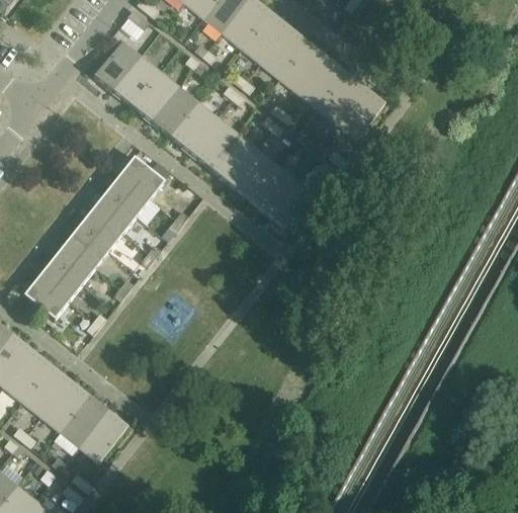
[(0,0),(0,10),(4,14),(6,12),(15,0),(0,0)]
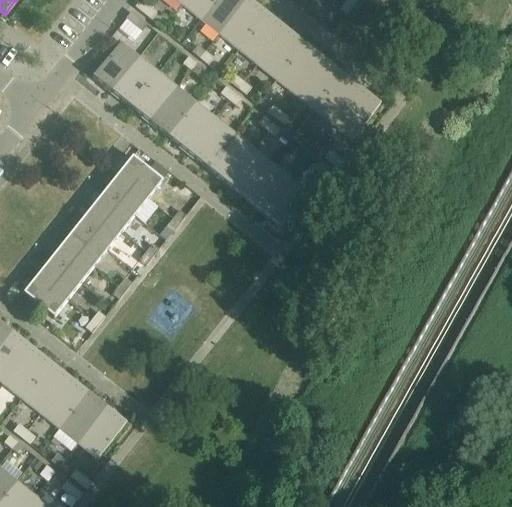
[(148,5),(142,0),(138,0),(134,5),(142,12),(148,5)]
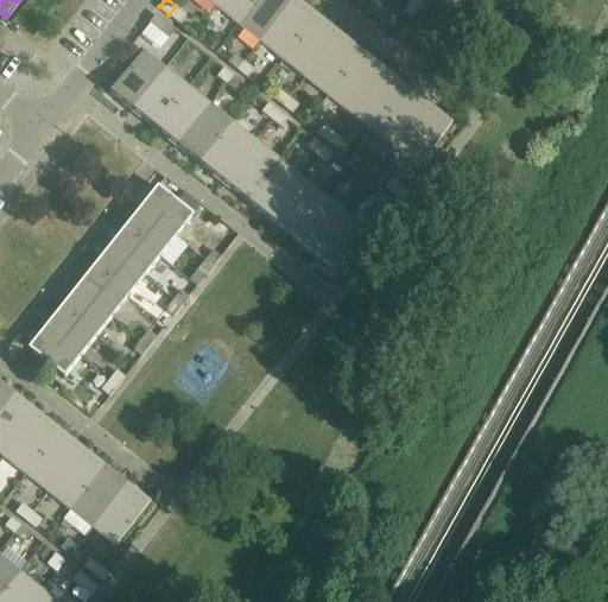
[(217,0),(215,4),(238,21),(254,0),(217,0)]
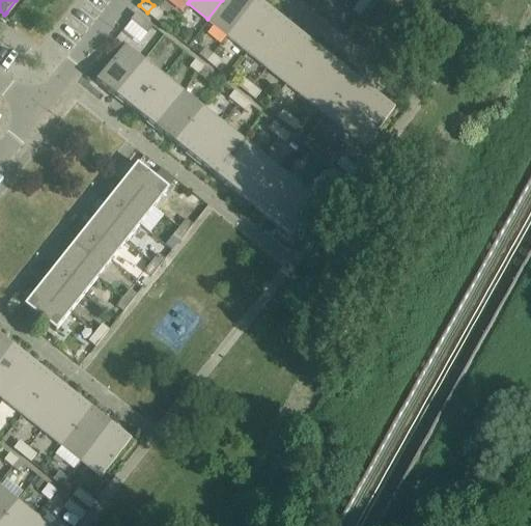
[(222,0),(207,19),(227,34),(254,0),(222,0)]
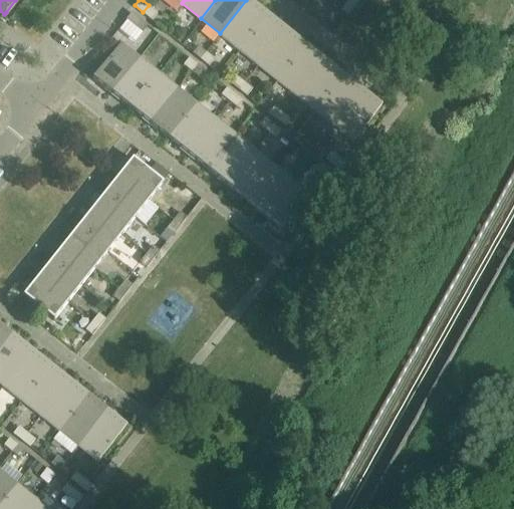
[(267,13),(251,0),(246,0),(220,33),(239,48),(267,13)]
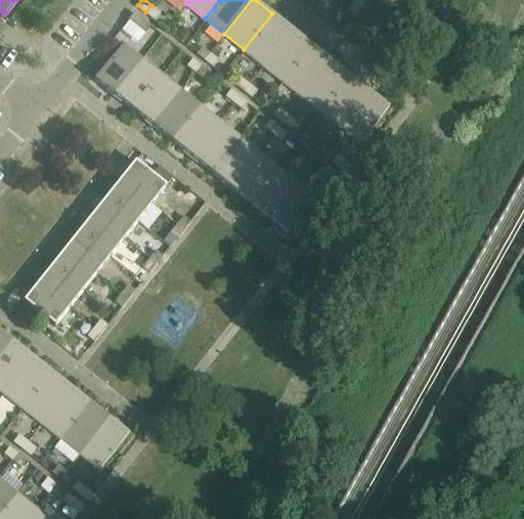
[(360,5),(354,0),(352,0),(347,7),(354,13),(360,5)]
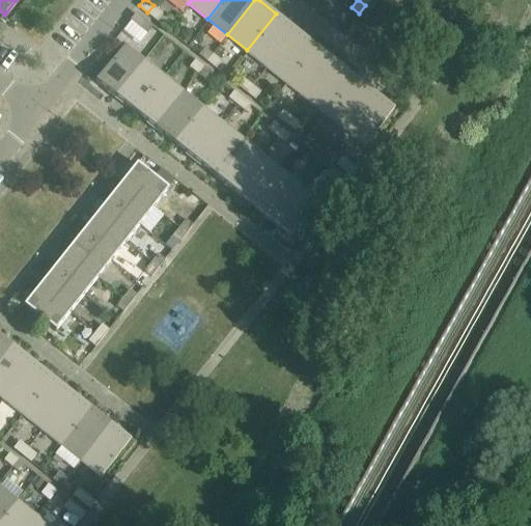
[(162,11),(154,5),(147,12),(157,19),(162,11)]
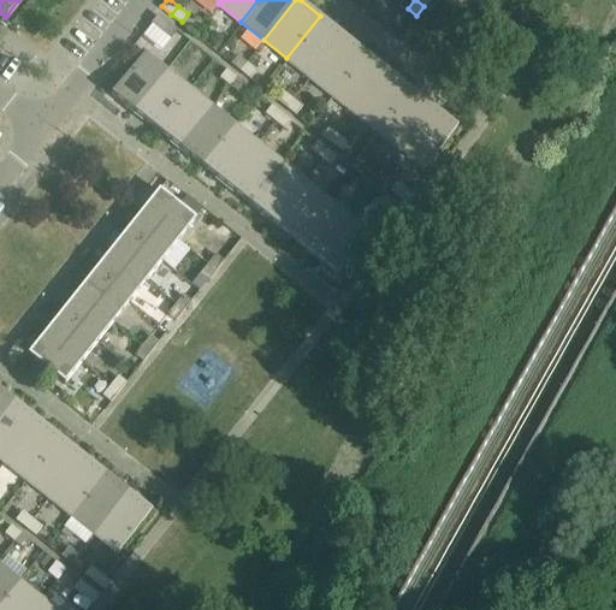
[(158,12),(150,21),(160,28),(167,19),(158,12)]
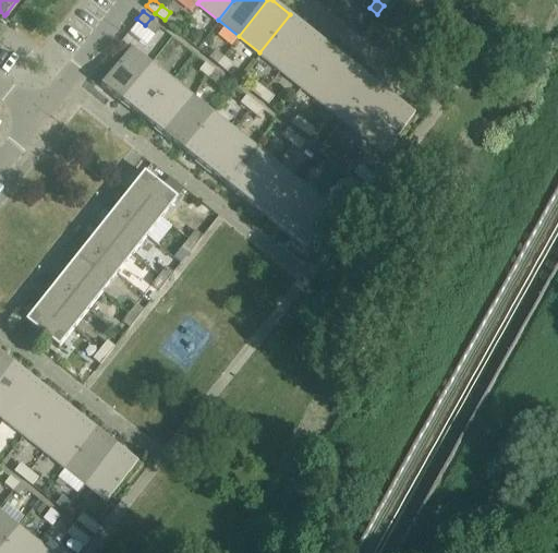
[(311,31),(290,14),(259,52),(280,69),(311,31)]
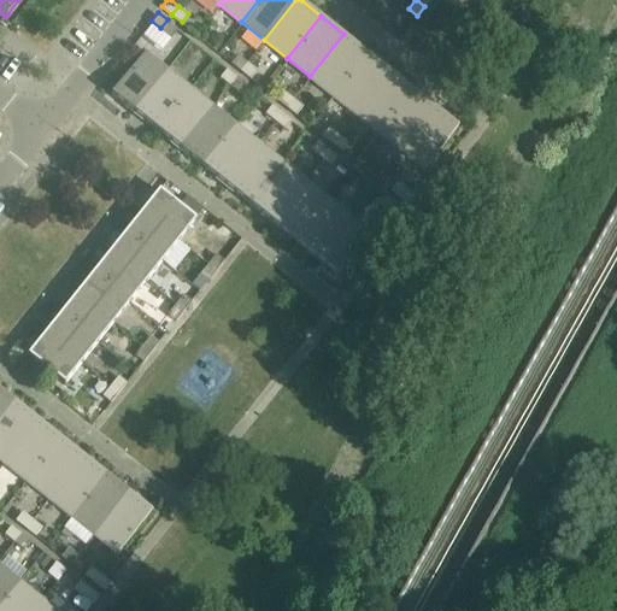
[(177,28),(168,19),(160,28),(170,36),(177,28)]
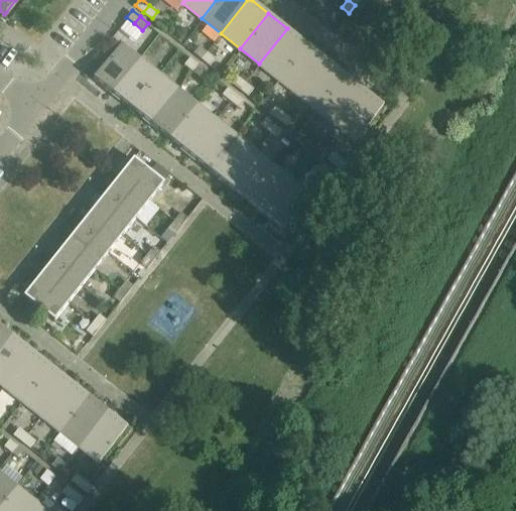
[(305,43),(287,28),(259,64),(277,79),(305,43)]
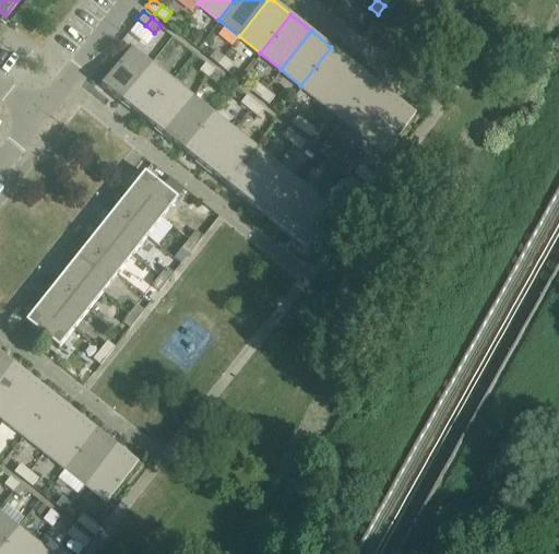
[(99,83),(121,99),(152,61),(130,44),(99,83)]
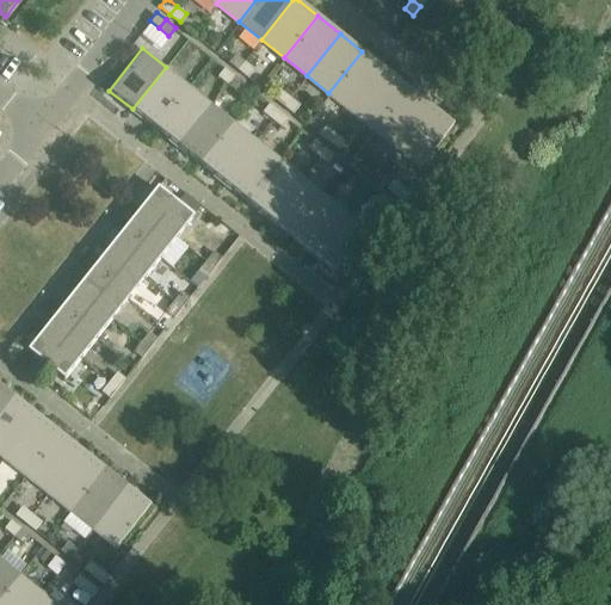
[(384,69),(362,51),(328,93),(351,111),(384,69)]
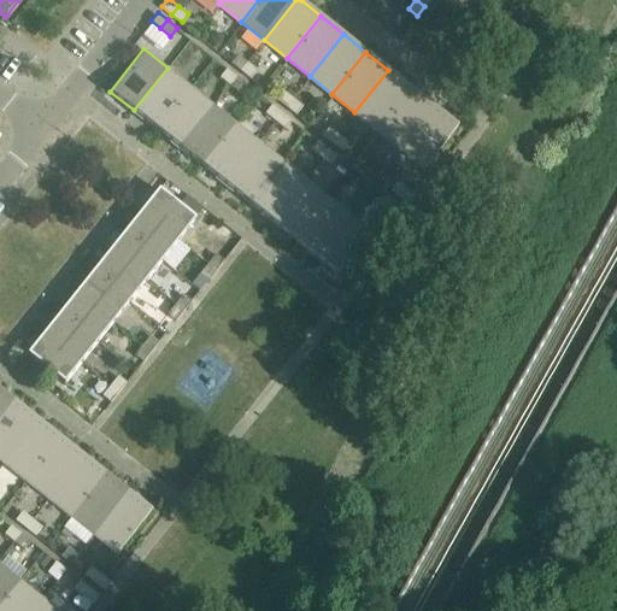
[(238,53),(230,62),(240,69),(247,60),(238,53)]
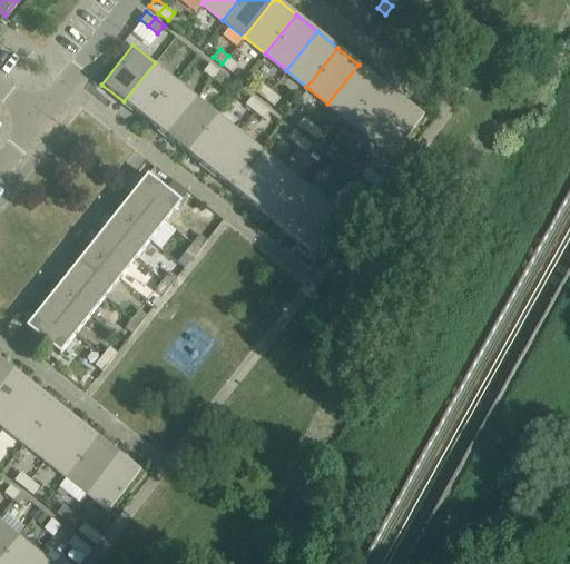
[(237,62),(228,56),(222,63),(231,70),(237,62)]
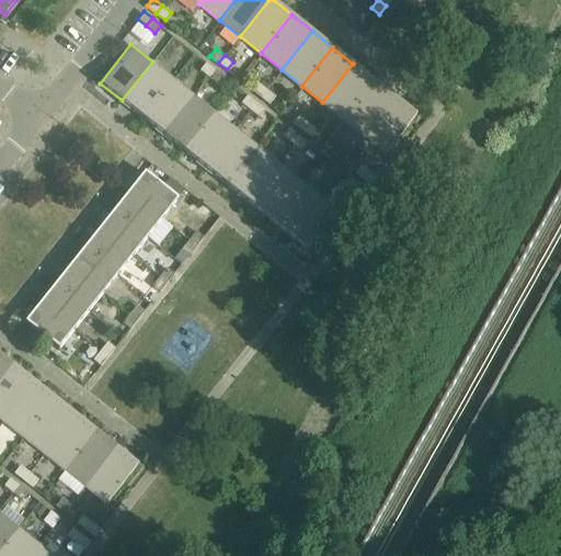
[(215,68),(206,60),(199,68),(208,76),(215,68)]
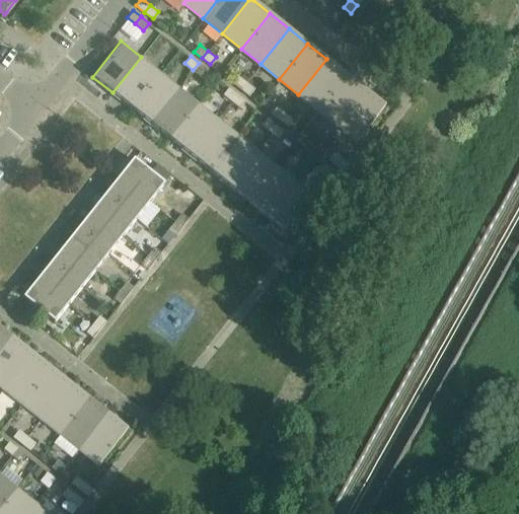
[(141,57),(113,92),(132,107),(160,72),(141,57)]
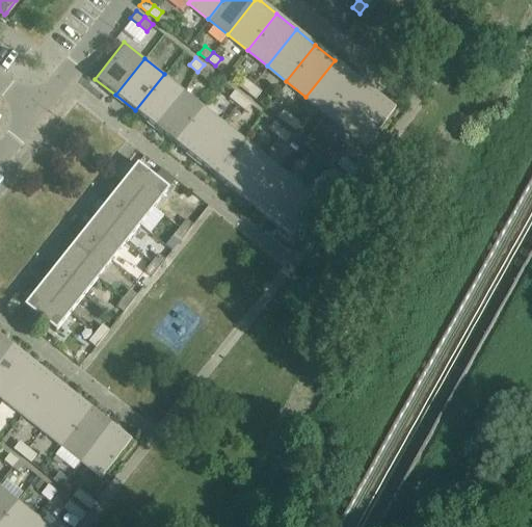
[(354,76),(335,60),(306,97),(325,112),(354,76)]
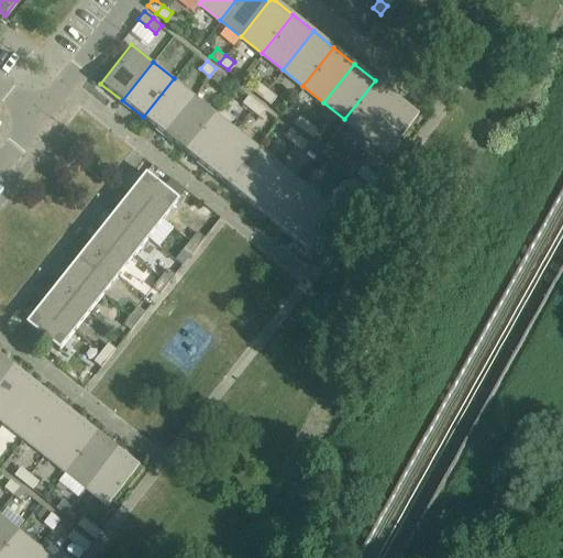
[(224,75),(216,68),(209,76),(218,83),(224,75)]
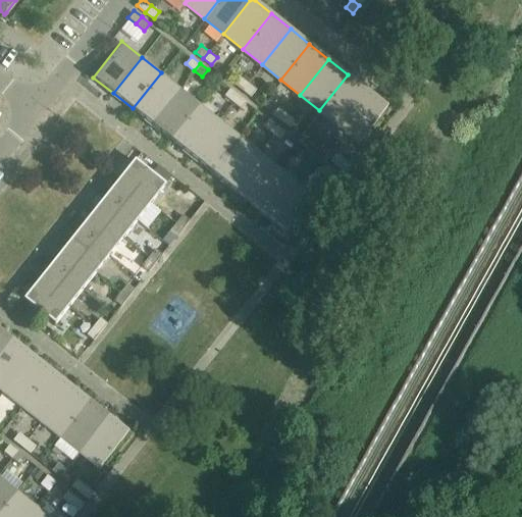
[(161,72),(133,108),(151,123),(179,88),(161,72)]
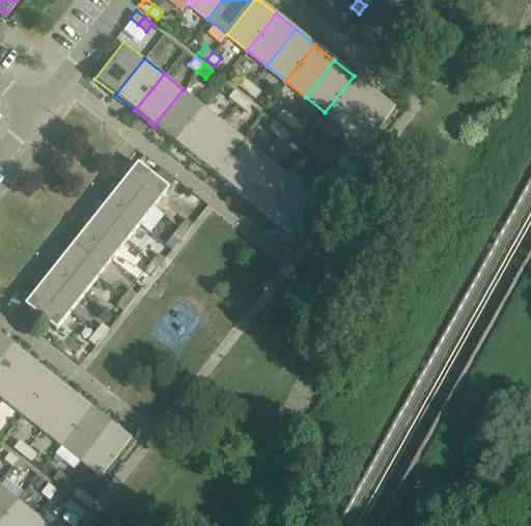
[(373,91),(354,76),(325,112),(344,128),(373,91)]
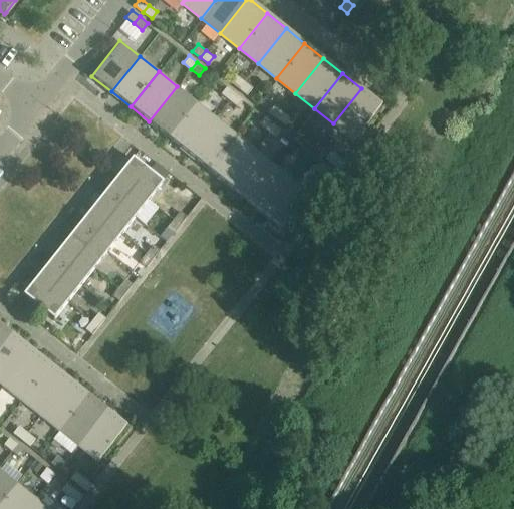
[(236,74),(230,81),(238,87),(244,80),(236,74)]
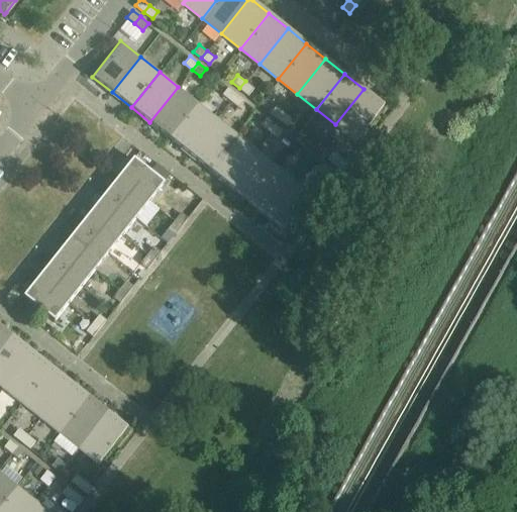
[(253,87),(245,81),(239,88),(247,94),(253,87)]
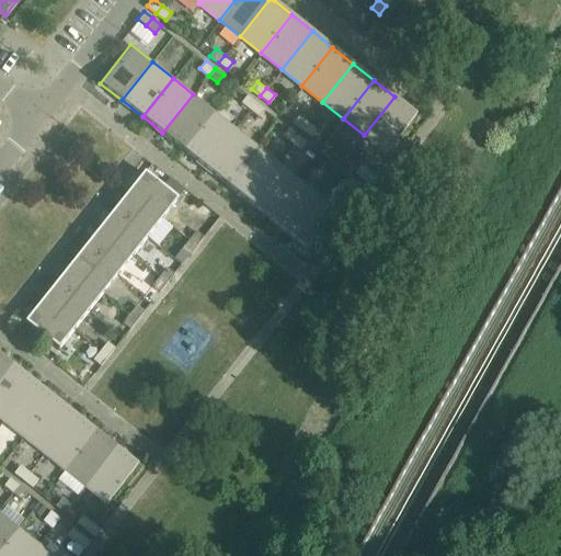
[(255,101),(247,93),(241,101),(250,108),(255,101)]
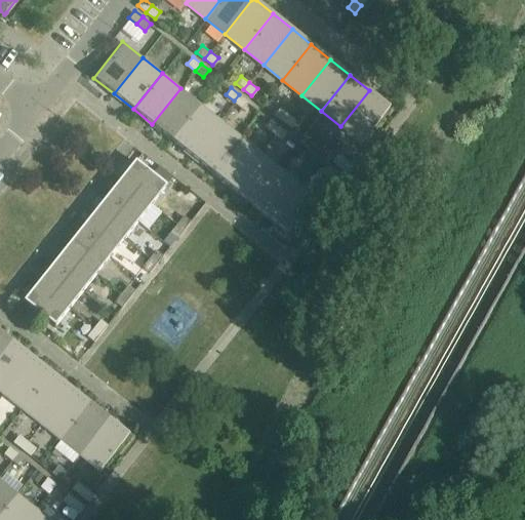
[(180,88),(152,124),(171,140),(200,104),(180,88)]
